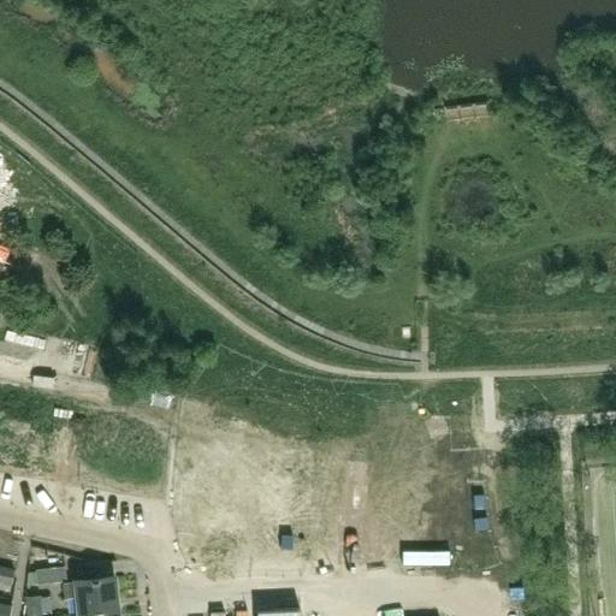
[(234,366),(190,471),(200,552),(261,550),(260,528),(224,532),(218,474),(221,467),(237,474),(254,431),(292,446),(301,425),(302,426),(303,422),(412,467),(415,523),(378,525),(379,545),(440,542),(437,450),(234,366)]
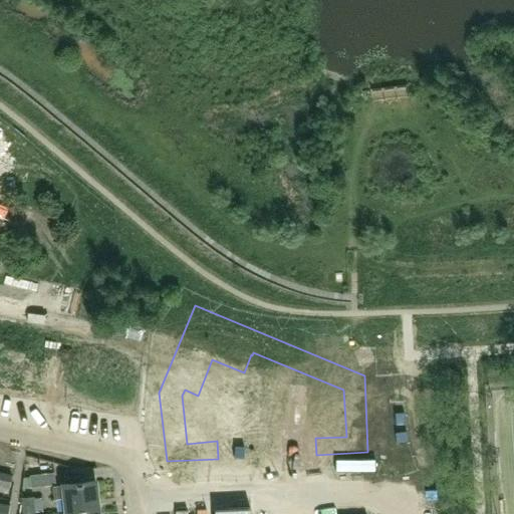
[(0,482),(10,485),(12,475),(10,475),(0,472),(0,482)]
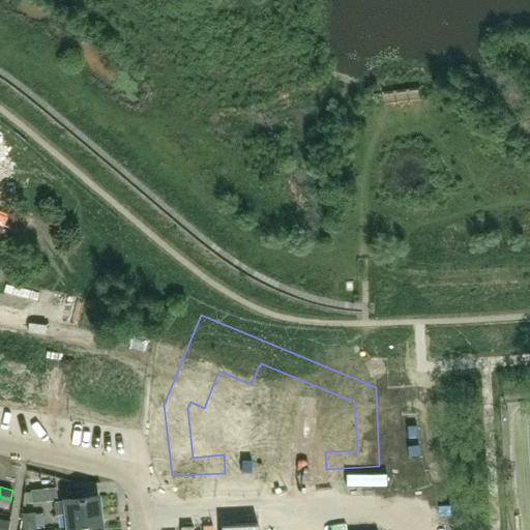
[(32,503),(57,500),(55,487),(30,490),(32,503)]
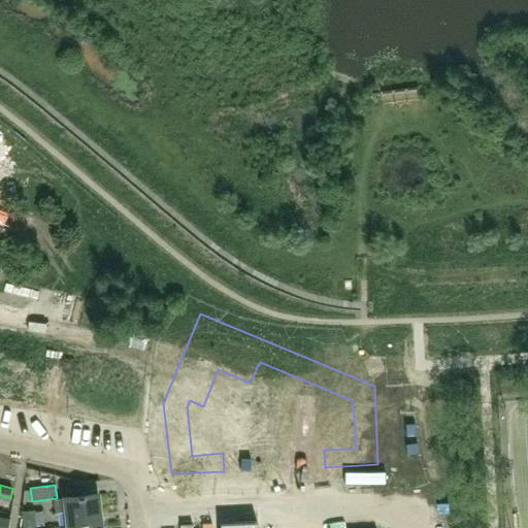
[(55,513),(67,512),(68,527),(99,523),(96,494),(54,499),(55,513)]
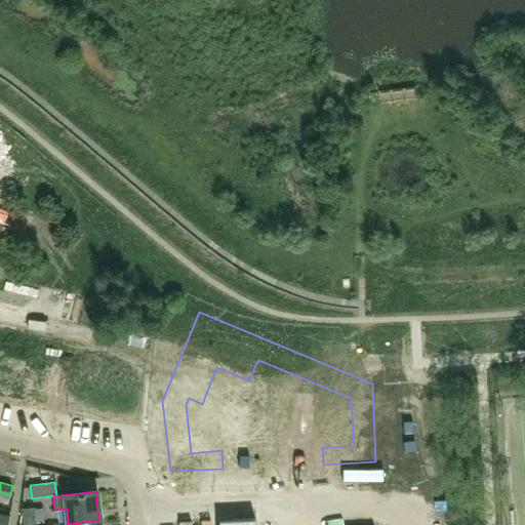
[(35,524),(34,508),(21,509),(22,524),(35,524)]
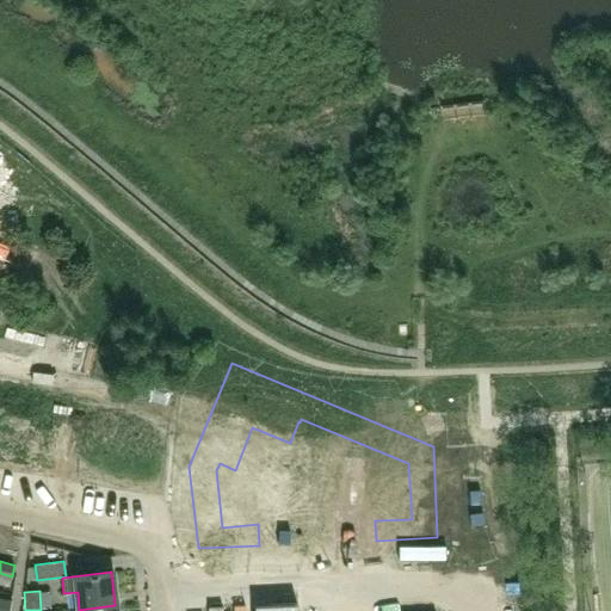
[(0,610),(8,610),(11,602),(0,598),(0,610)]
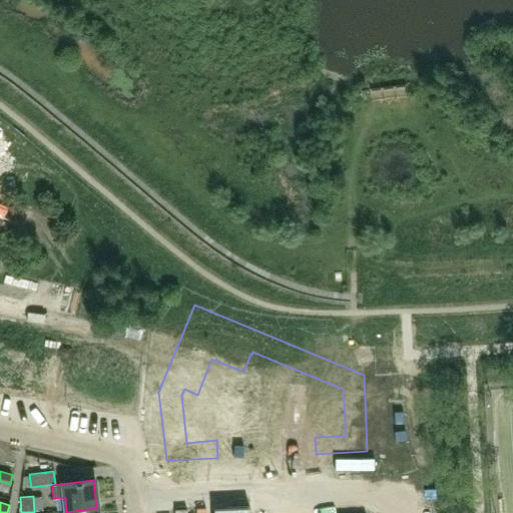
All buildings are outlined.
